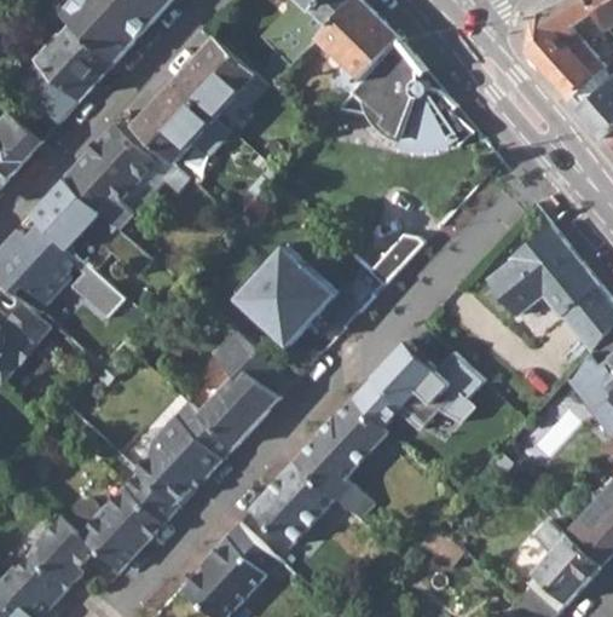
[(40,0),(70,24),(80,33),(114,62),(168,0),(40,0)]
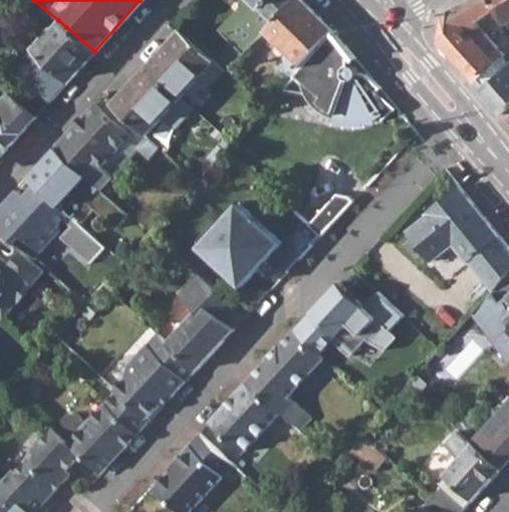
[(246,0),(270,21),(289,0),(246,0)]
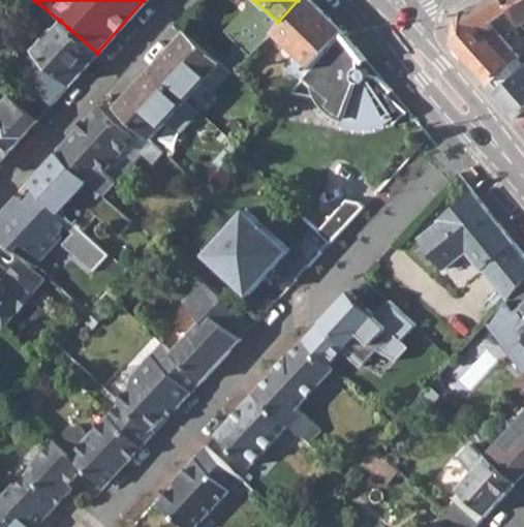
[(338,33),(304,0),(298,0),(278,22),(270,31),(294,53),(299,58),(308,66),(338,33)]
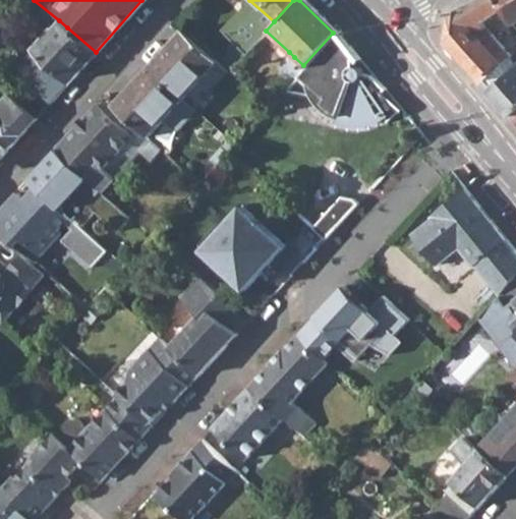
[(474,0),(453,12),(464,31),(490,17),(496,27),(507,20),(493,0),(474,0)]
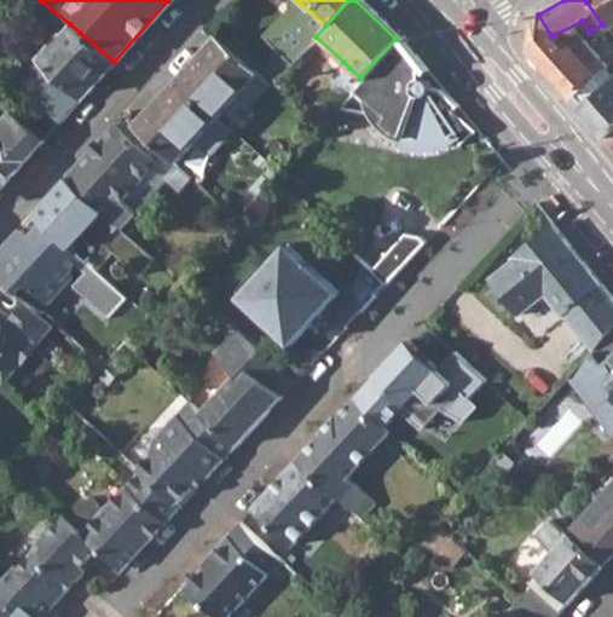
[(612,26),(612,0),(585,0),(602,24),(606,30),(612,26)]
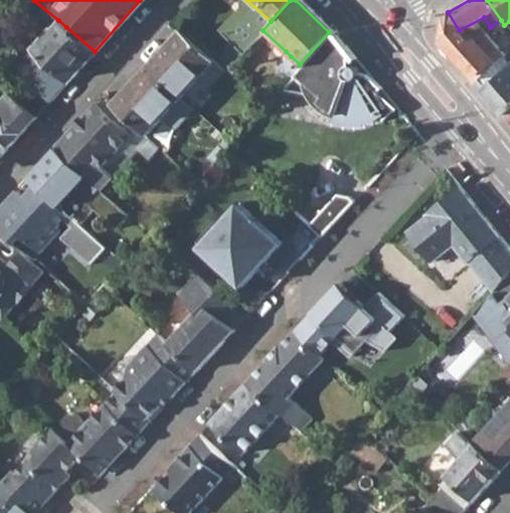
[(480,33),(490,27),(484,17),(459,30),(448,12),(443,15),(438,40),(473,81),(498,58),(480,33)]
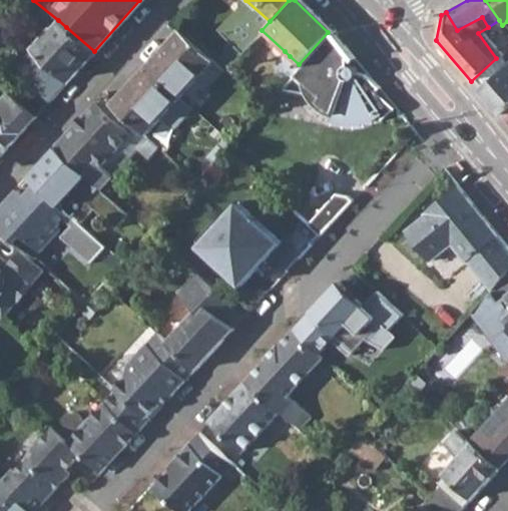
[(30,49),(66,81),(94,51),(66,27),(58,20),(49,30),(30,49)]
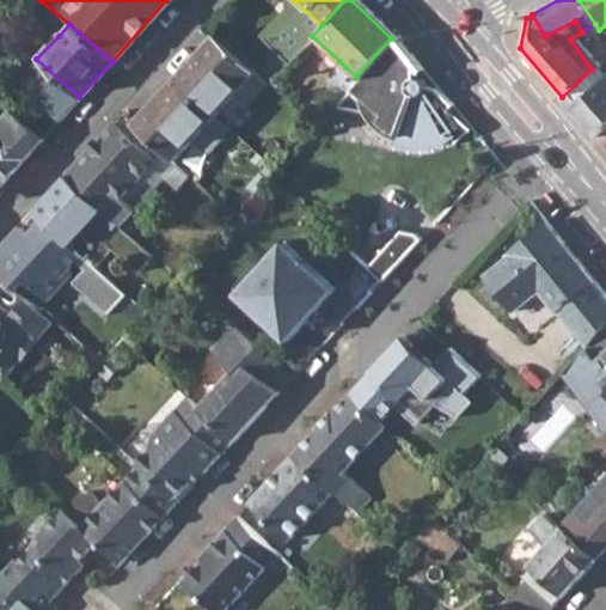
[(170,81),(209,117),(250,74),(209,37),(170,81)]
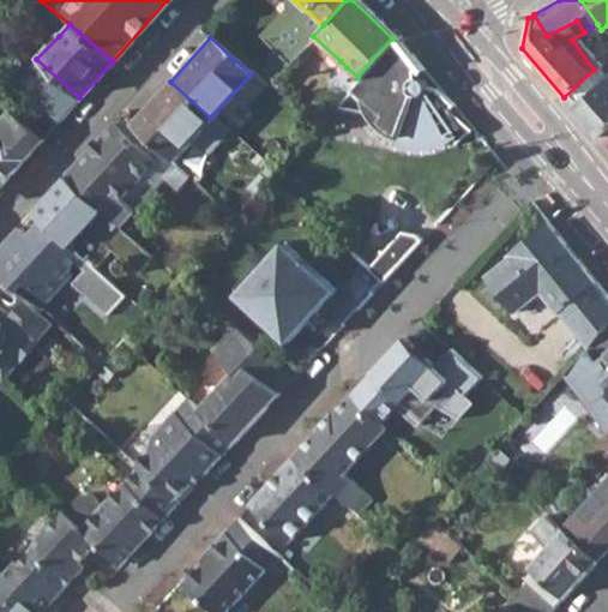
[(357,77),(344,90),(341,95),(329,108),(365,114),(373,127),(415,78),(413,77),(409,77),(410,67),(421,71),(392,39),(357,77)]
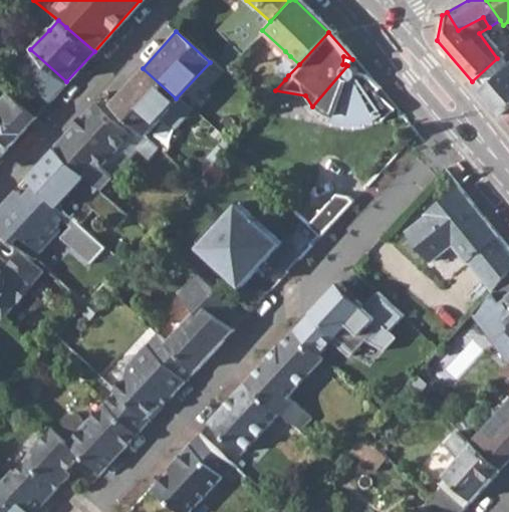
[(212,63),(223,73),(247,46),(237,36),(212,63)]
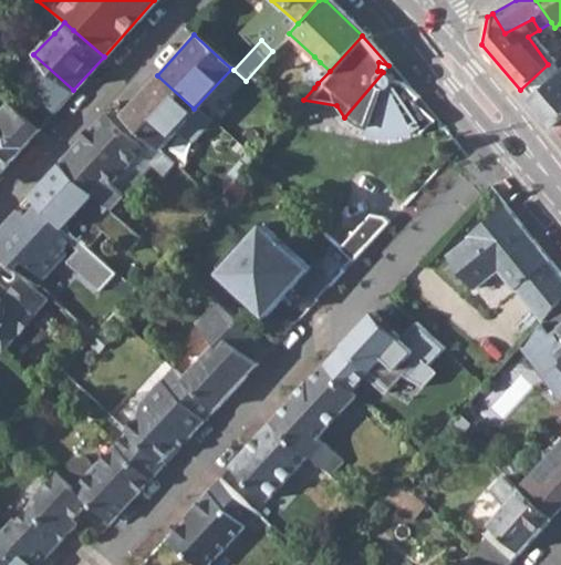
[(318,83),(330,71),(320,62),(314,57),(302,70),(302,78),(314,88),(318,83)]
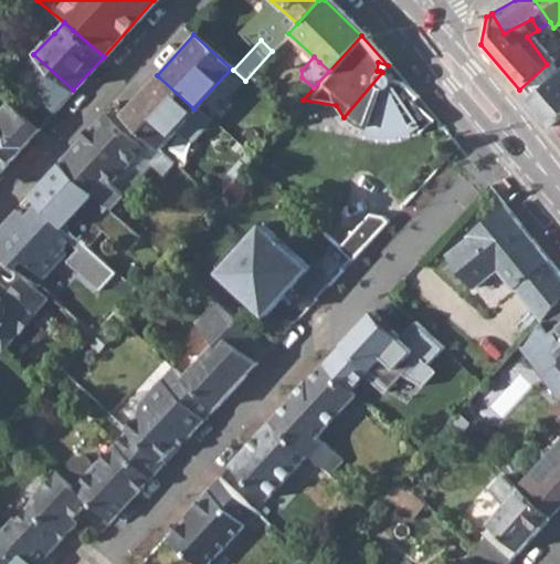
[(559,64),(525,95),(552,126),(559,117),(559,64)]
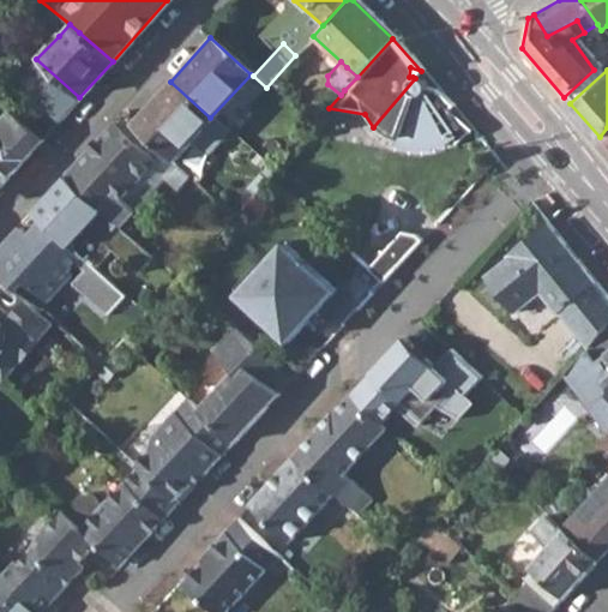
[(390,143),(410,147),(411,147),(427,145),(449,135),(452,139),(465,129),(440,106),(445,102),(427,88),(421,87),(415,78),(373,127),(392,137),(390,143)]
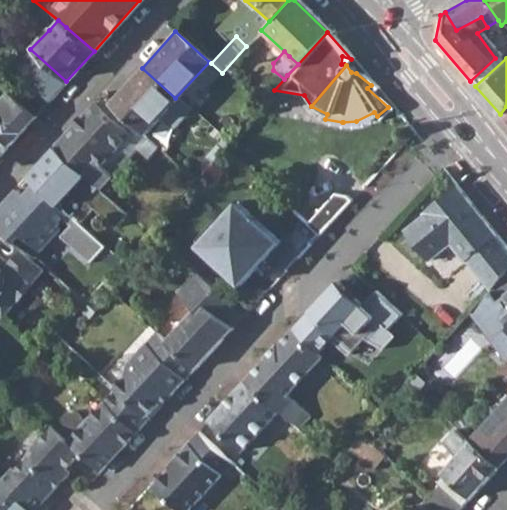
[(138,132),(141,134),(175,98),(142,68),(109,105),(131,124),(138,132)]
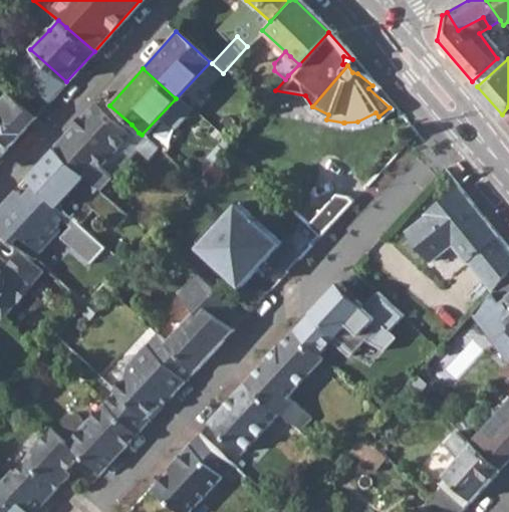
[(5,93),(0,98),(0,154),(33,117),(5,93)]
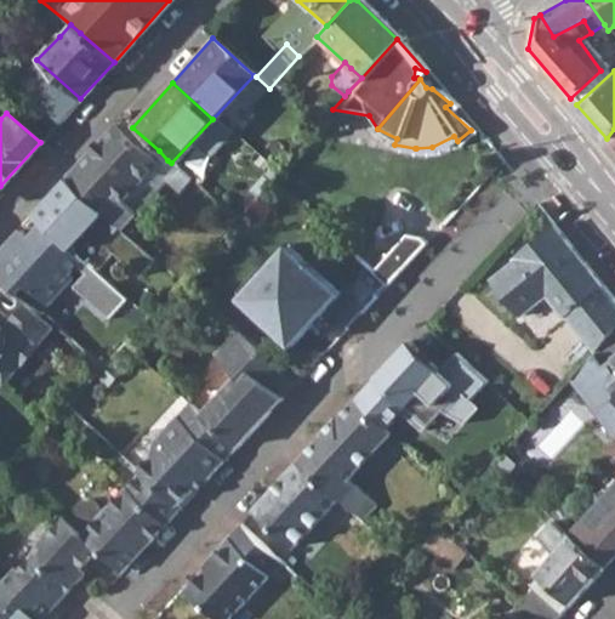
[(120,117),(112,126),(149,160),(159,151),(132,128),(120,117)]
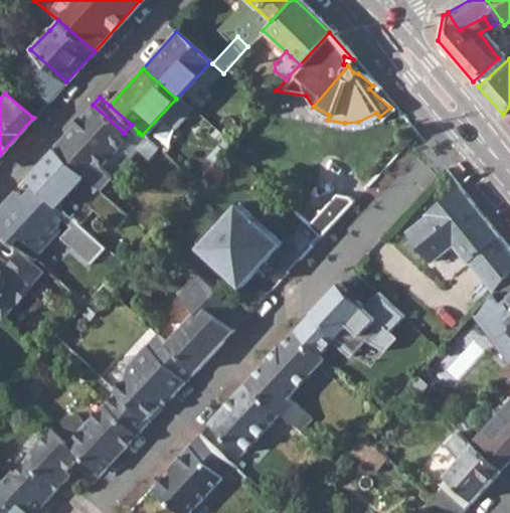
[(126,135),(124,133),(93,105),(52,148),(85,177),(100,190),(111,177),(100,167),(101,164),(126,135)]
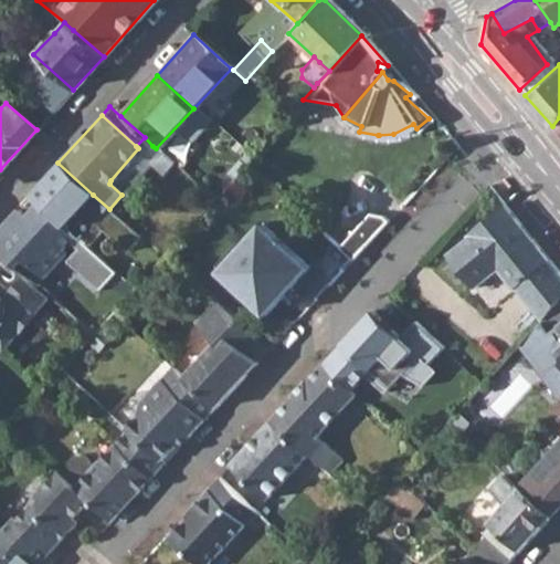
[(156,148),(152,146),(145,155),(161,169),(169,159),(156,148)]
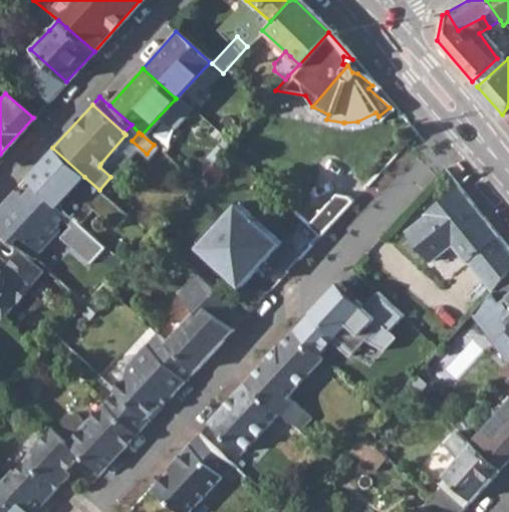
[(202,160),(208,165),(219,153),(214,147),(202,160)]
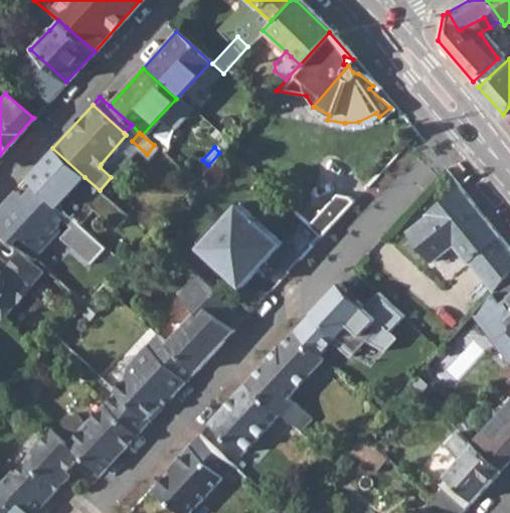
[(22,252),(23,253),(31,244),(26,239),(31,233),(21,224),(49,192),(58,182),(70,193),(85,177),(52,148),(0,205),(0,232),(20,250),(22,252)]
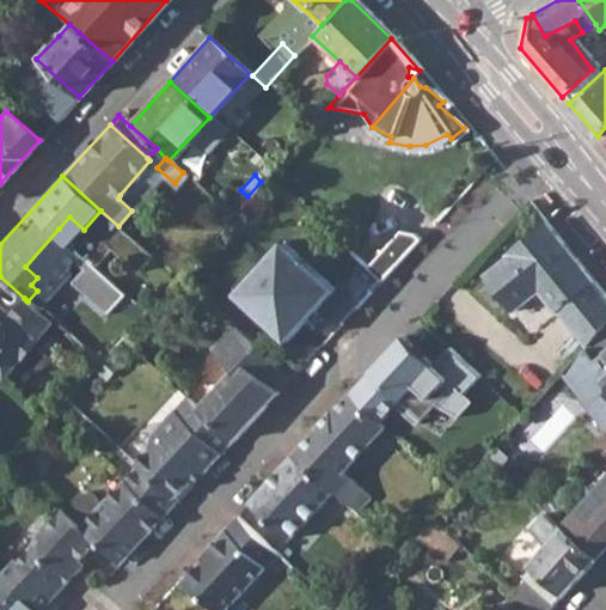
[(534,291),(582,346),(605,318),(605,302),(542,223),(503,252),(506,256),(481,275),(509,311),(534,291)]
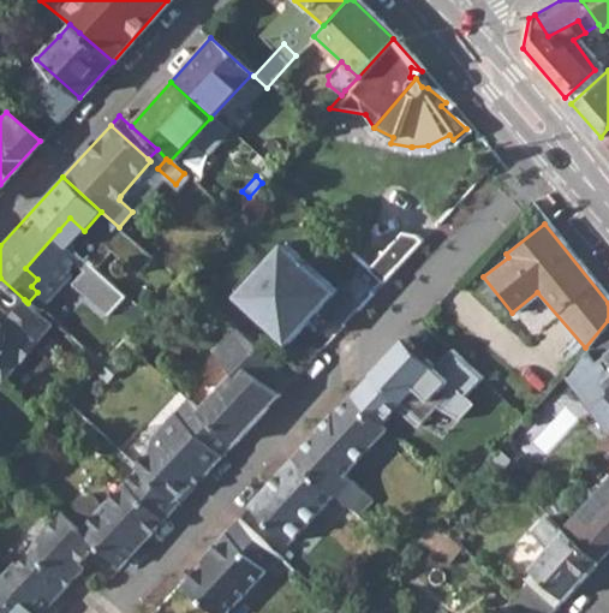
[(339,247),(365,269),(396,236),(357,226),(339,247)]
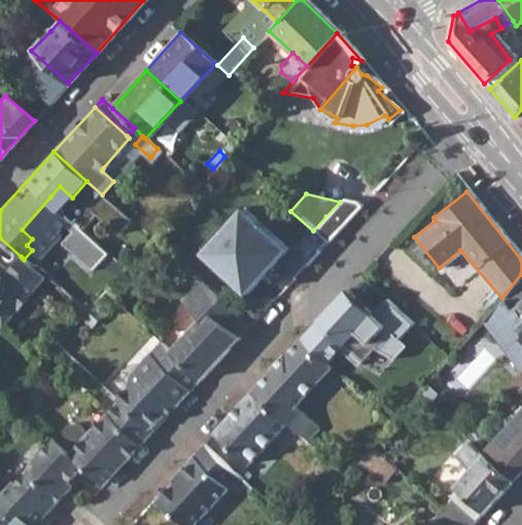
[(61,207),(50,197),(22,230),(32,239),(61,207)]
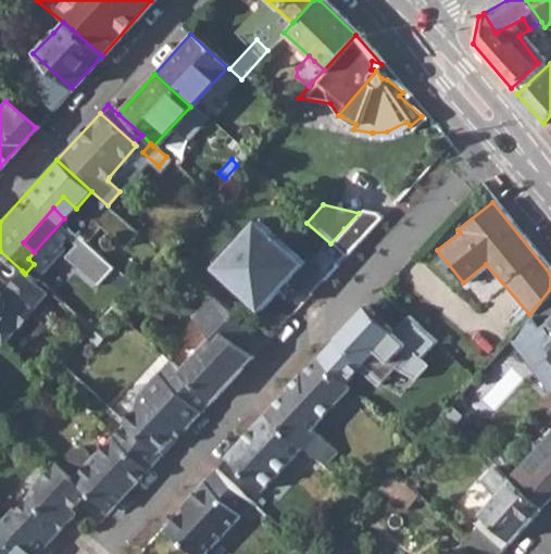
[(342,254),(375,221),(368,215),(359,213),(330,243),(342,254)]
